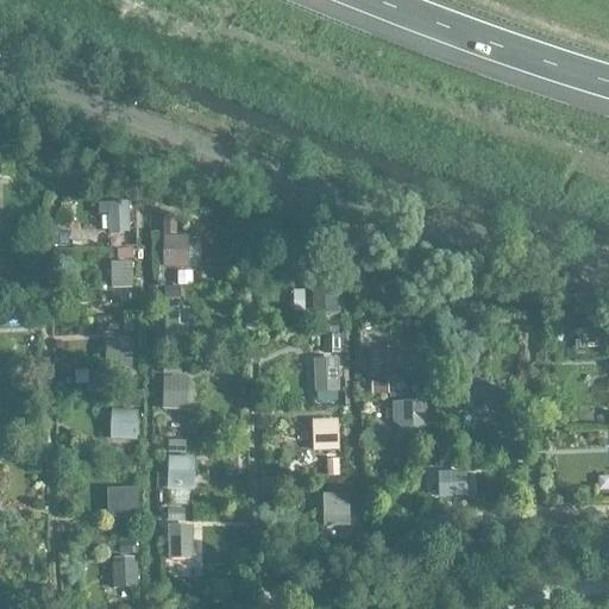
[(129,201),(98,202),(98,215),(108,214),(108,233),(130,232),(129,201)]
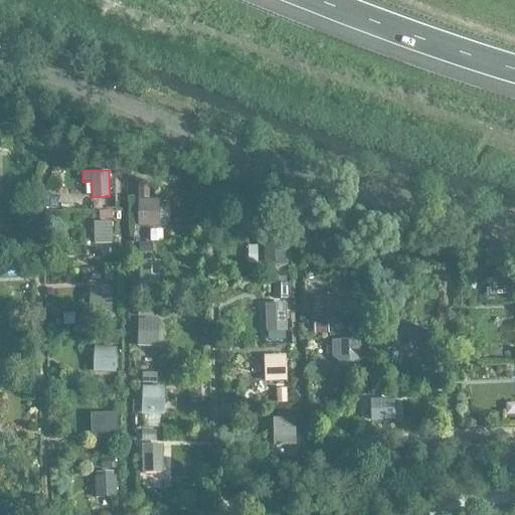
[(139,183),(139,197),(149,197),(149,183),(139,183)]
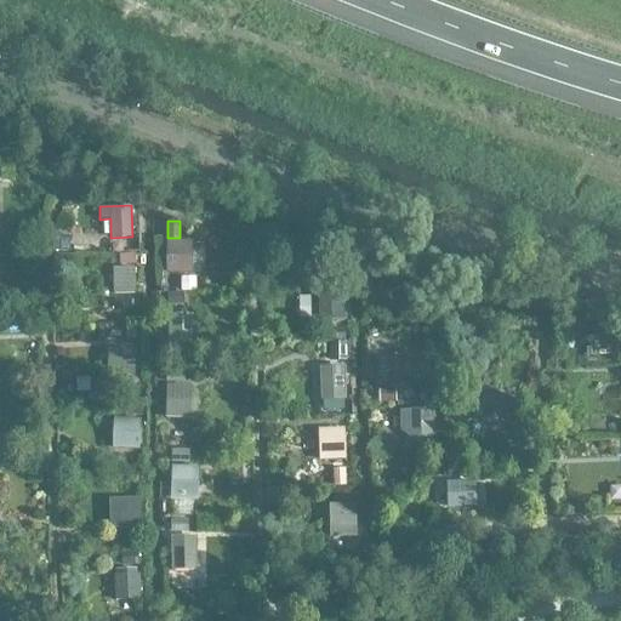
[(192,239),(166,239),(166,273),(192,273),(192,239)]
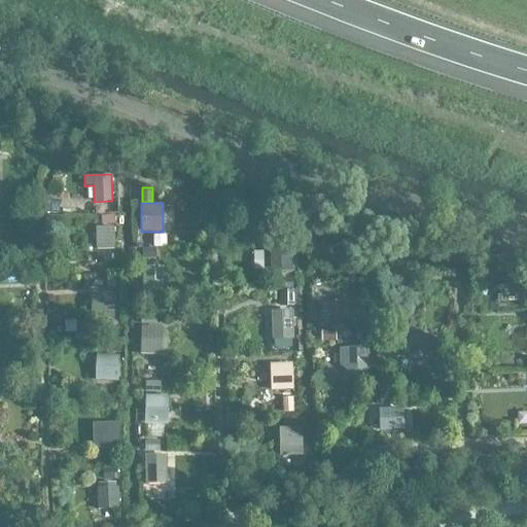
[(114,215),(101,216),(102,224),(115,223),(114,215)]
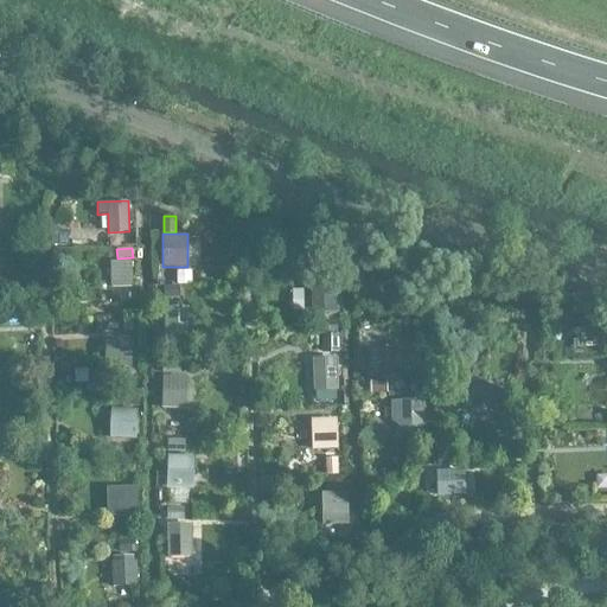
[(132,287),(132,260),(112,260),(112,287),(132,287)]
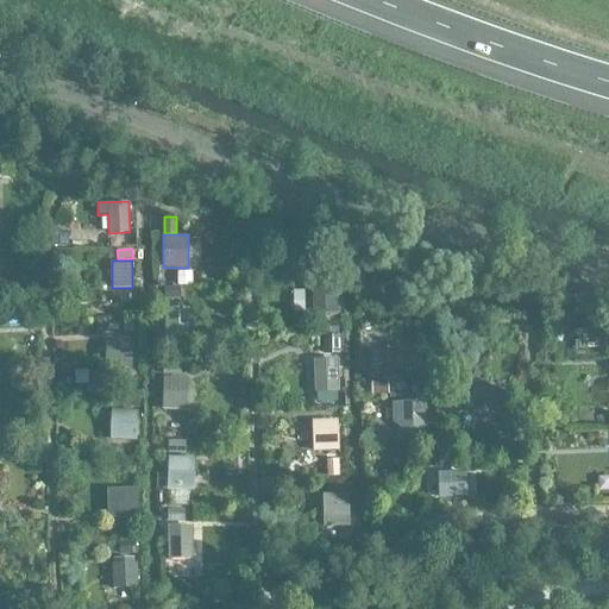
[(192,271),(177,271),(177,286),(192,286),(192,271)]
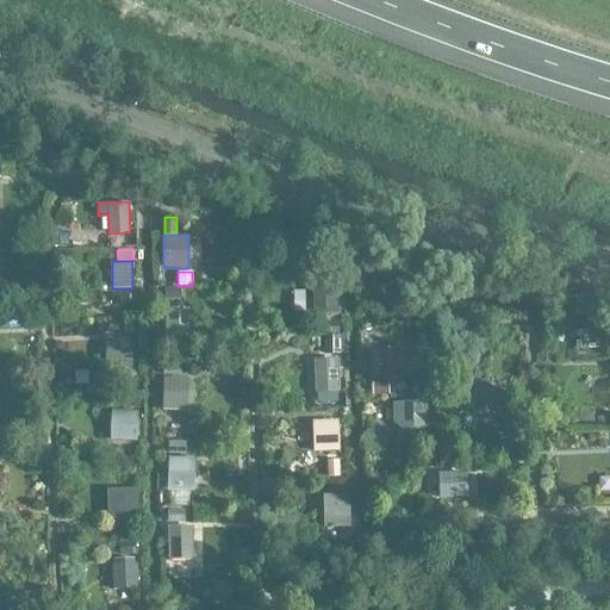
[(337,315),(336,282),(309,282),(310,315),(337,315)]
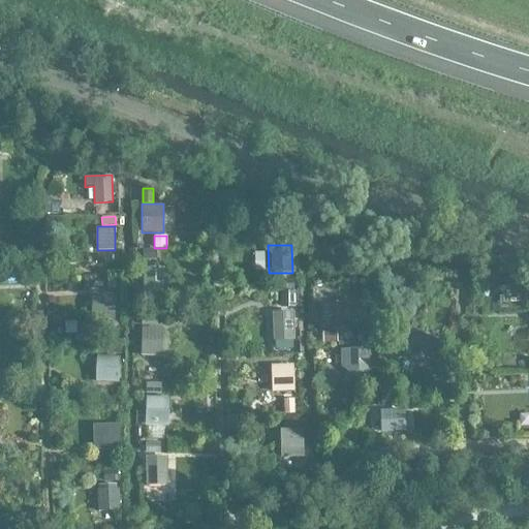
[(114,267),(114,255),(104,255),(103,267),(114,267)]
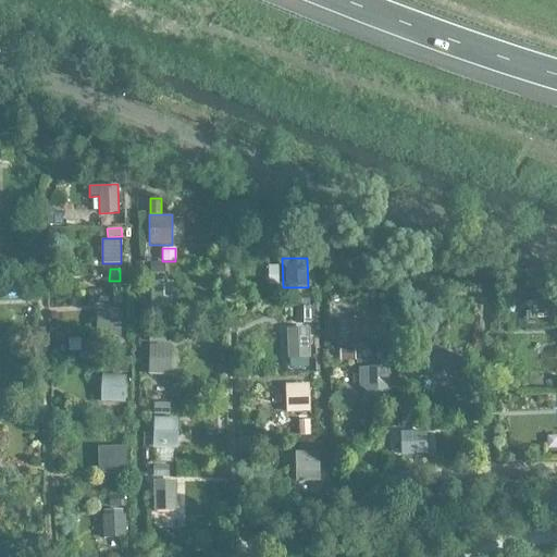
[(172,281),(149,281),(150,310),(173,309),(172,281)]
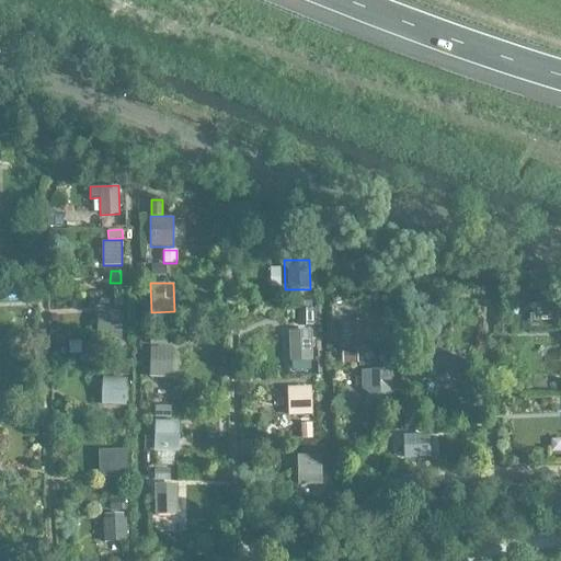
[(124,295),(115,294),(114,307),(123,307),(124,295)]
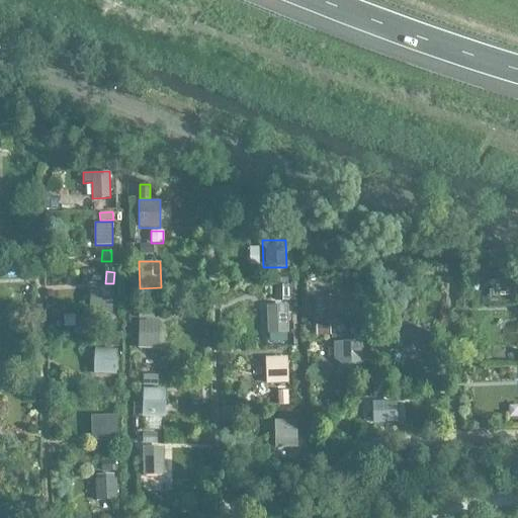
[(287,282),(286,273),(277,273),(277,283),(287,282)]
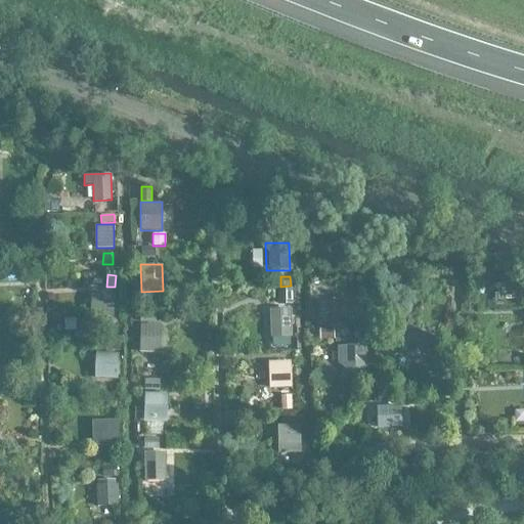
[(278,288),(278,304),(292,304),(292,288),(278,288)]
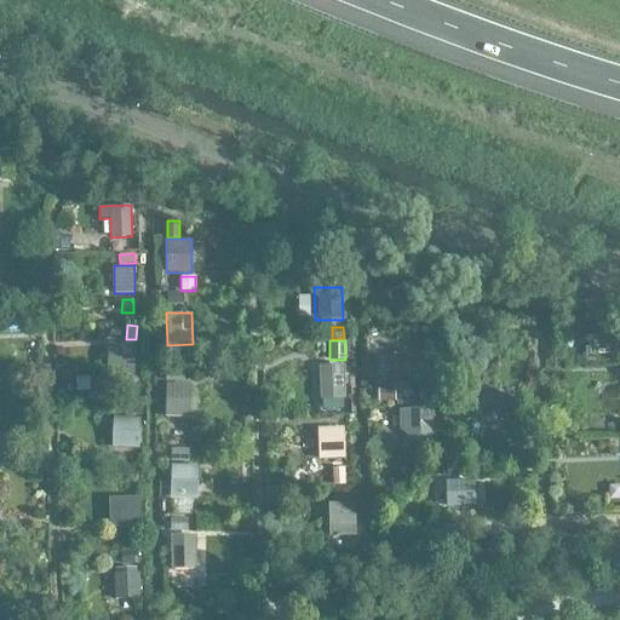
[(135,368),(136,344),(113,343),(112,368),(135,368)]
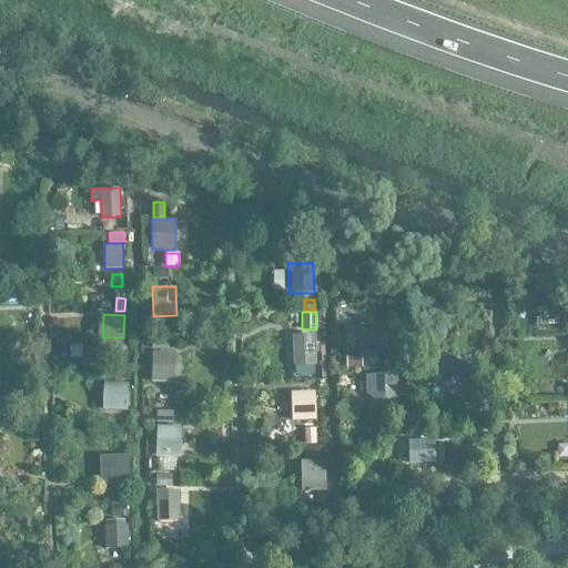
[(558,316),(535,317),(536,325),(528,325),(529,334),(559,332),(558,316)]
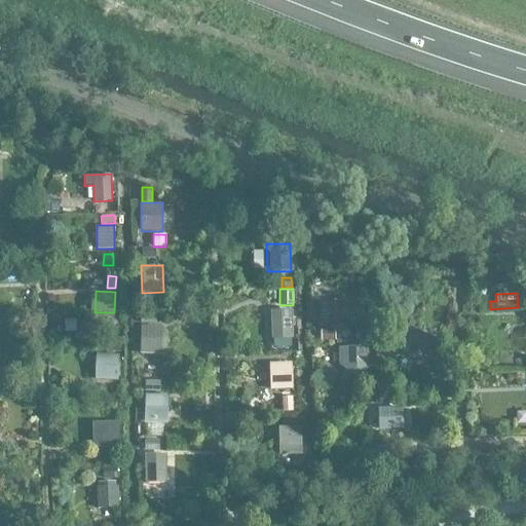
[(343,328),(342,300),(320,301),(321,329),(343,328)]
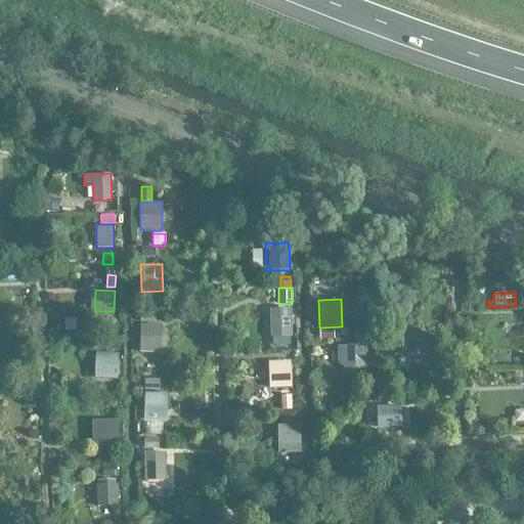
[(270,309),(270,337),(291,337),(291,308),(270,309)]
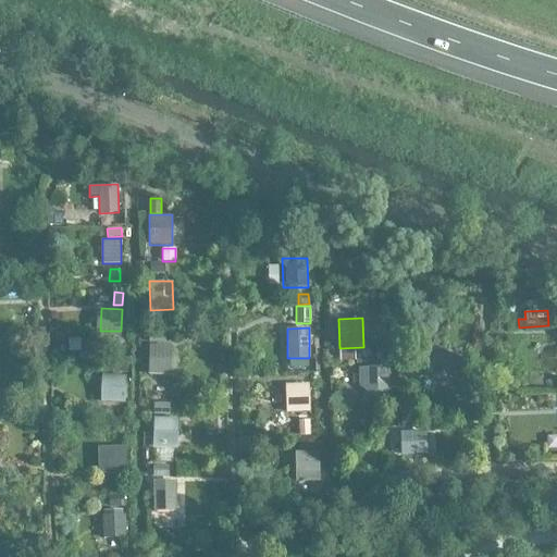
[(149,342),(165,342),(165,331),(149,330),(149,342)]
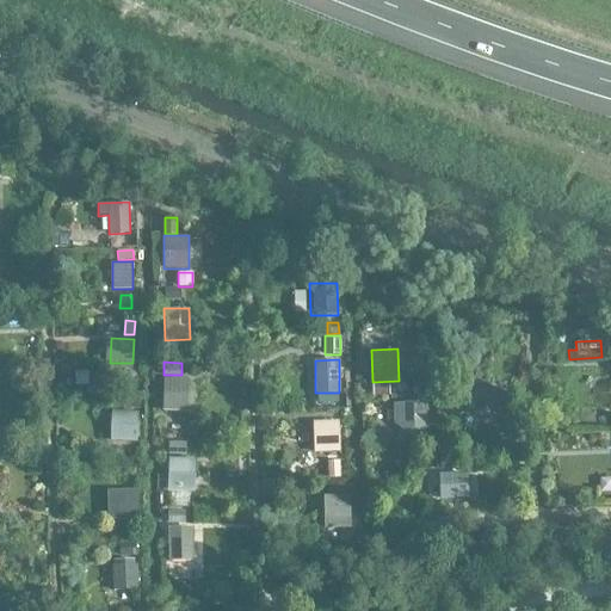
[(189,378),(164,377),(162,411),(187,412),(189,378)]
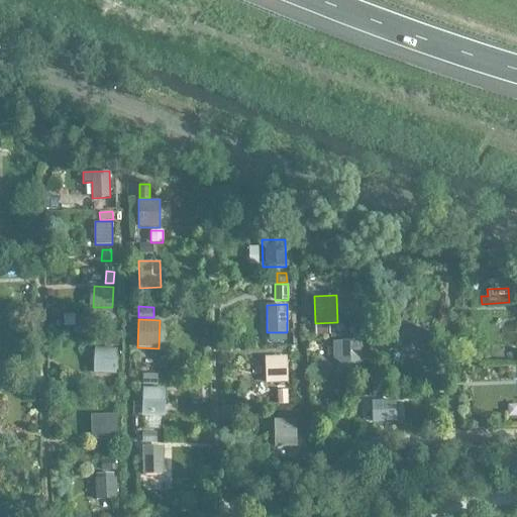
[(427,331),(405,322),(394,346),(417,355),(427,331)]
